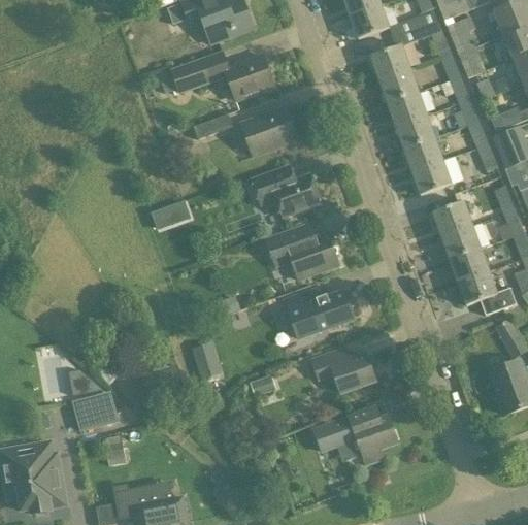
[(166,8),(171,22),(186,17),(189,25),(201,20),(210,43),(234,34),(233,30),(252,24),(242,0),(226,0),(184,0),(180,1),(180,2),(166,8)]
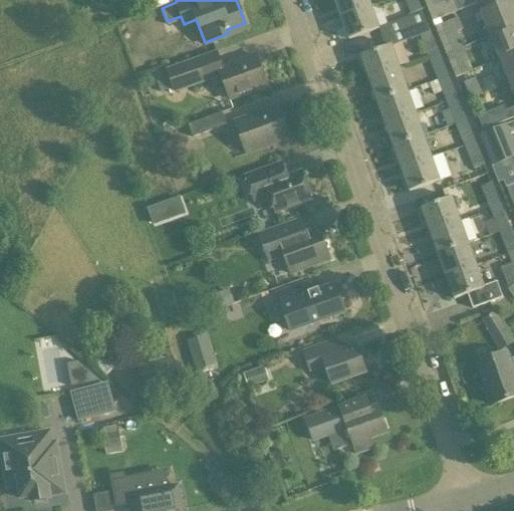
[(334,0),(340,14),(369,4),(367,0),(334,0)]
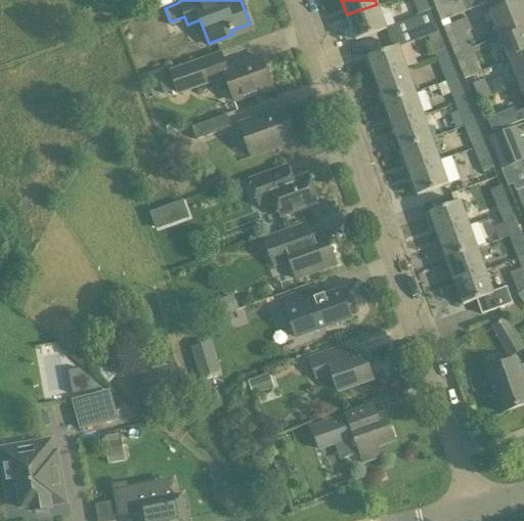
[(411,0),(419,14),(386,26),(389,36),(435,19),(427,0),(411,0)]
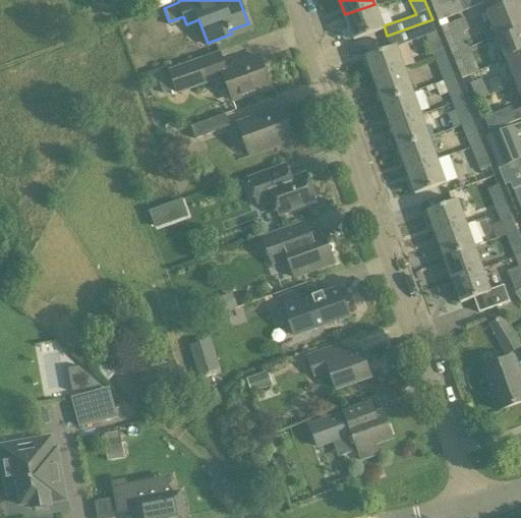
[(429,0),(438,19),(482,1),(482,0),(451,0),(429,0)]
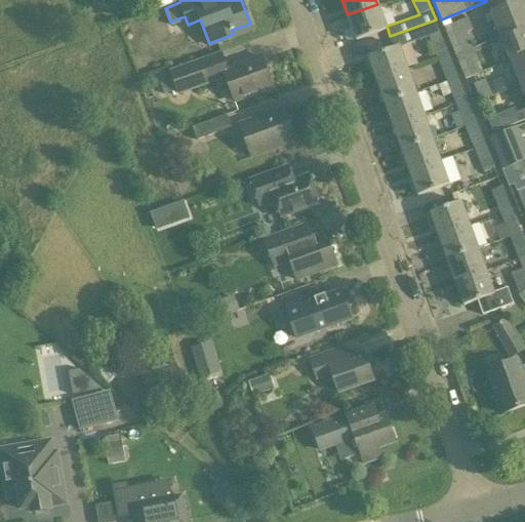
[(487,22),(493,19),(499,34),(524,24),(524,5),(523,0),(515,0),(490,10),(491,12),(485,15),(487,22)]
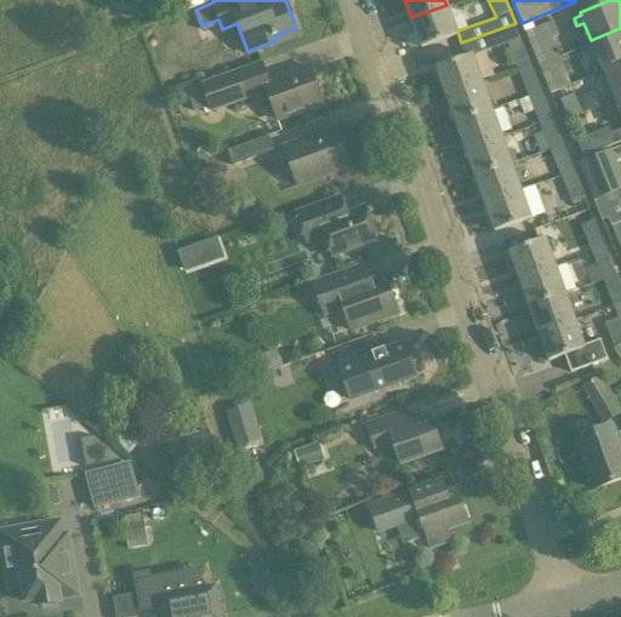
[(446,5),(411,17),(421,45),(456,33),(446,5)]
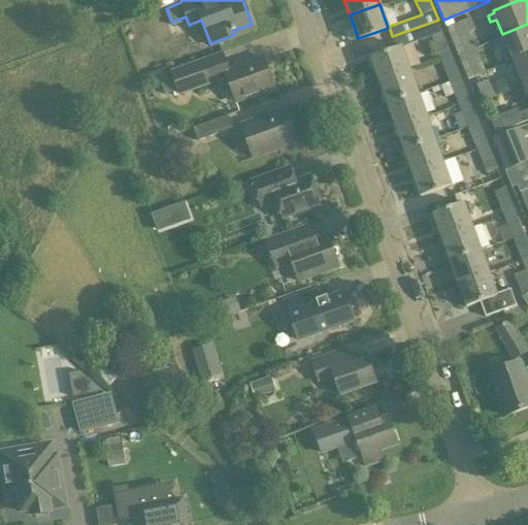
[(457,53),(474,45),(468,30),(475,28),(470,15),(447,26),(457,53)]
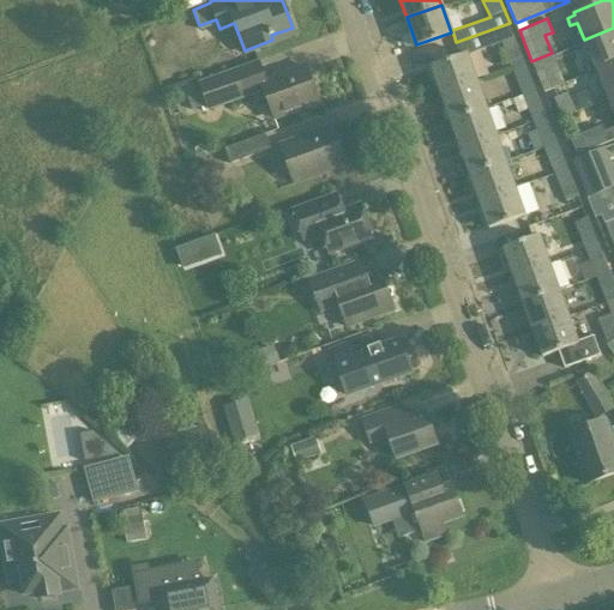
[(613,28),(584,40),(596,68),(613,60),(613,28)]
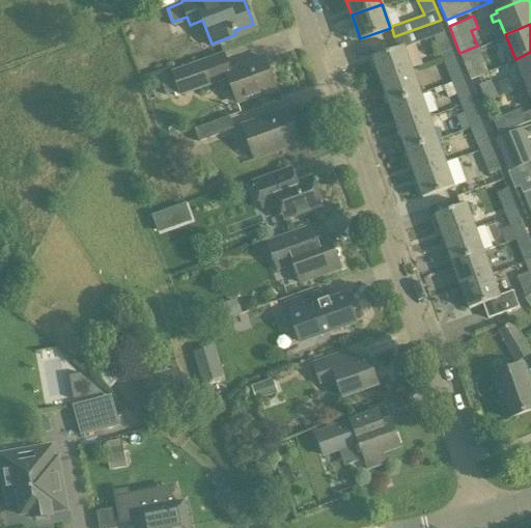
[(445,29),(432,34),(440,52),(452,48),(445,29)]
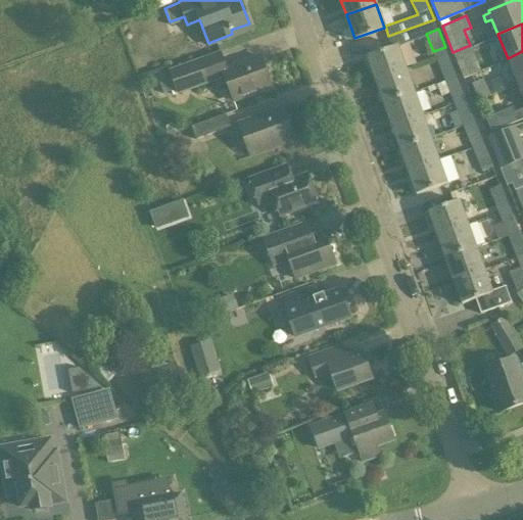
[(405,66),(397,44),(367,54),(374,78),(405,66)]
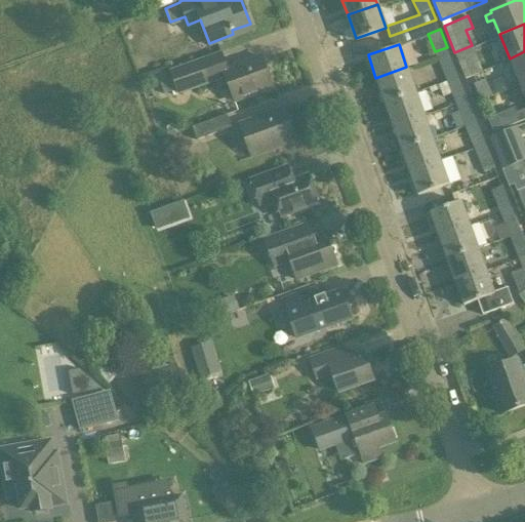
[(472,45),(454,52),(465,77),(482,70),(472,45)]
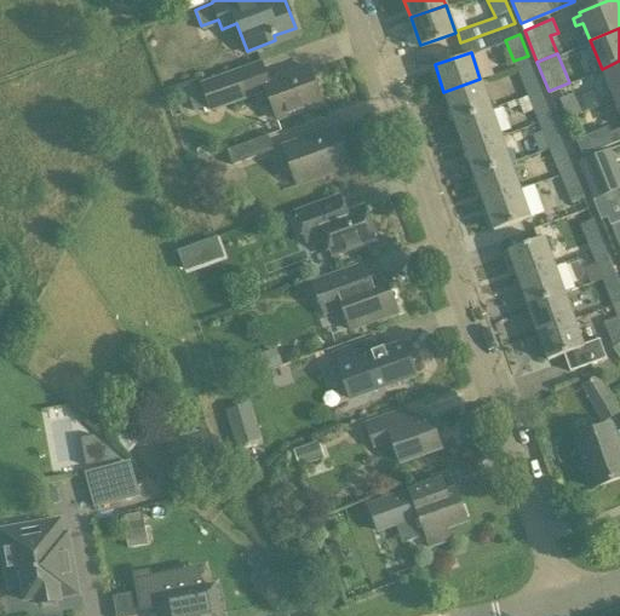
[(528,56),(514,61),(524,88),(539,84),(528,56)]
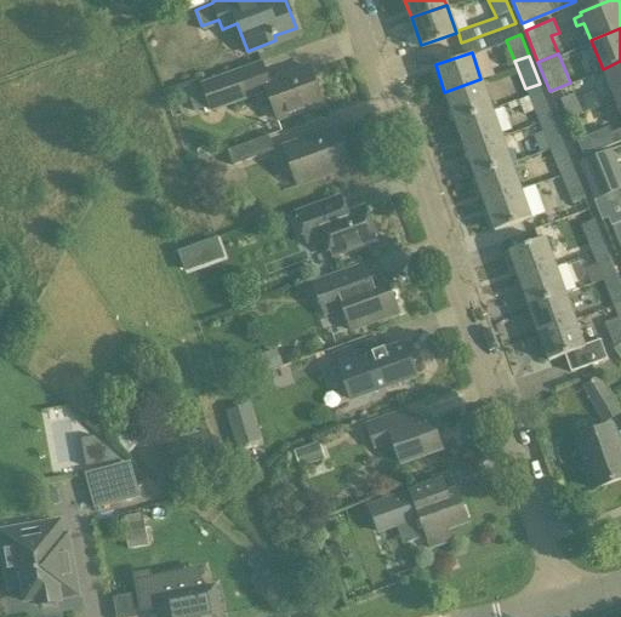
[(620,61),(603,69),(614,97),(620,93),(620,61)]
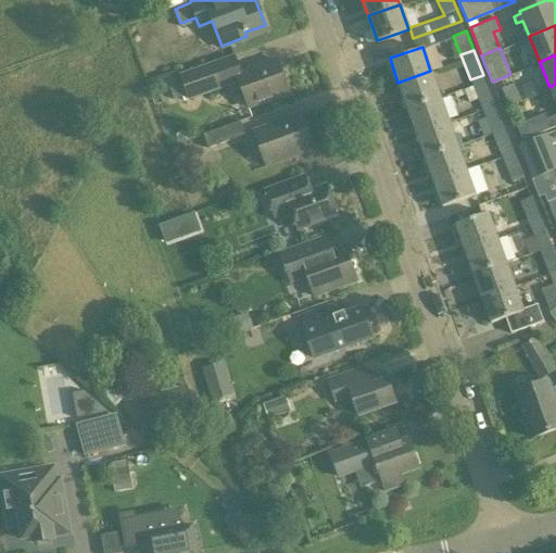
[(289,90),(276,58),(237,73),(240,80),(235,83),(237,90),(241,88),(248,107),(289,90)]
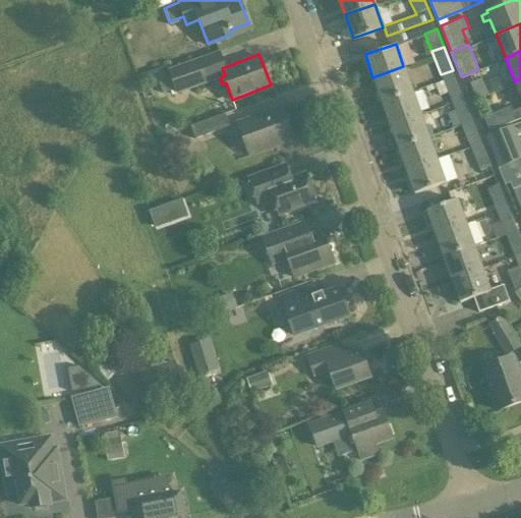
[(403,66),(372,77),(382,100),(411,90),(403,66)]
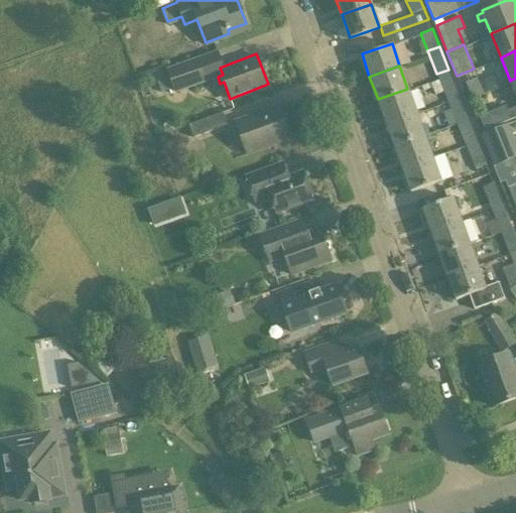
[(448,70),(436,74),(445,97),(458,93),(448,70)]
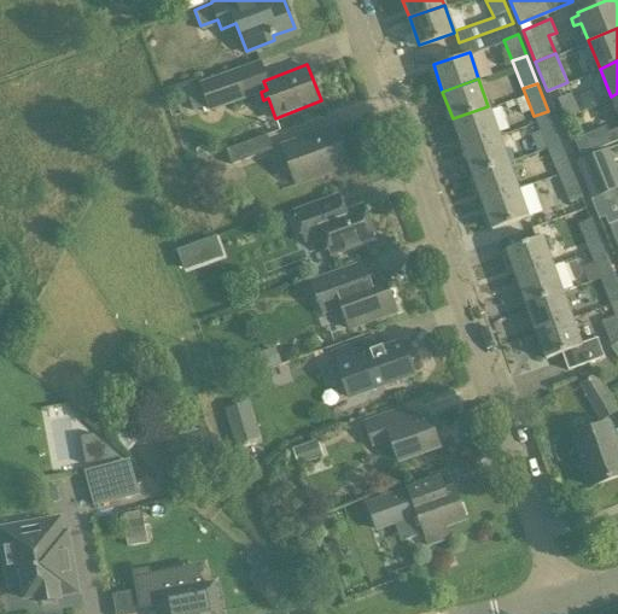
[(557,97),(565,116),(579,110),(571,91),(557,97)]
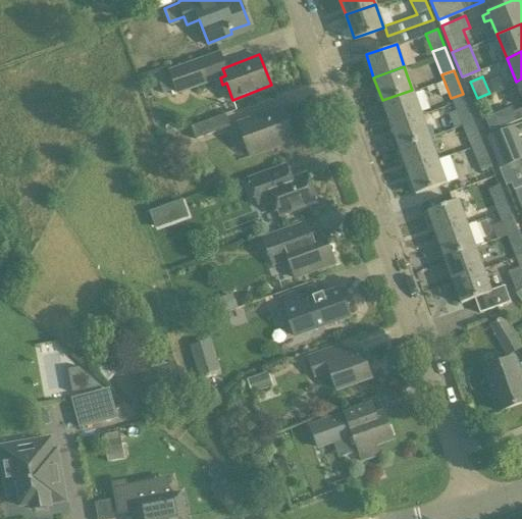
[(412,90),(382,100),(390,123),(421,112),(412,90)]
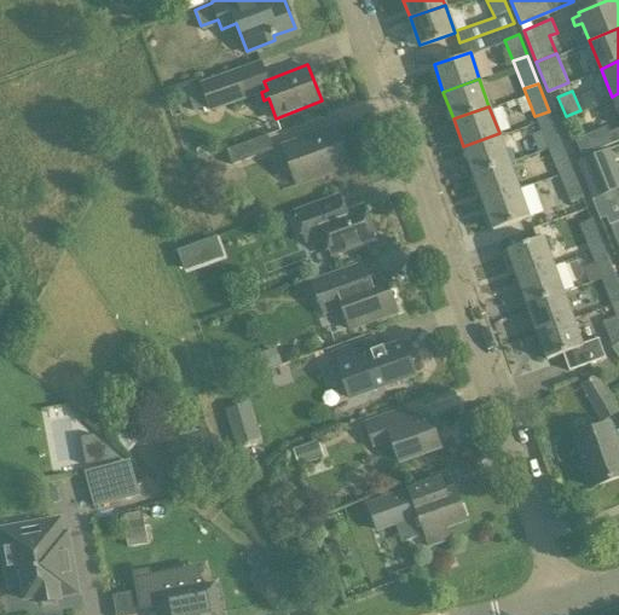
[(561,139),(549,111),(534,116),(547,144),(561,139)]
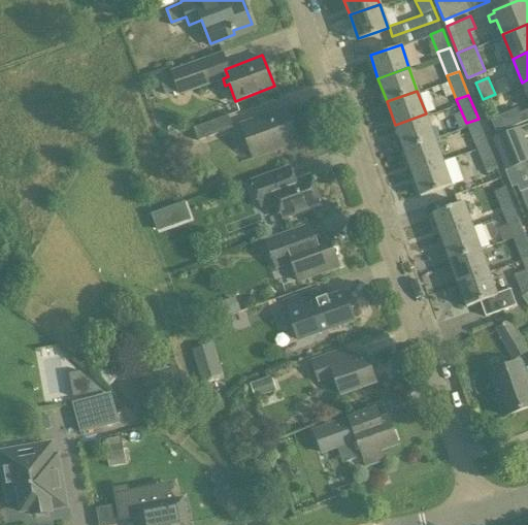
[(527,107),(520,111),(517,105),(490,117),(496,132),(527,118),(527,107)]
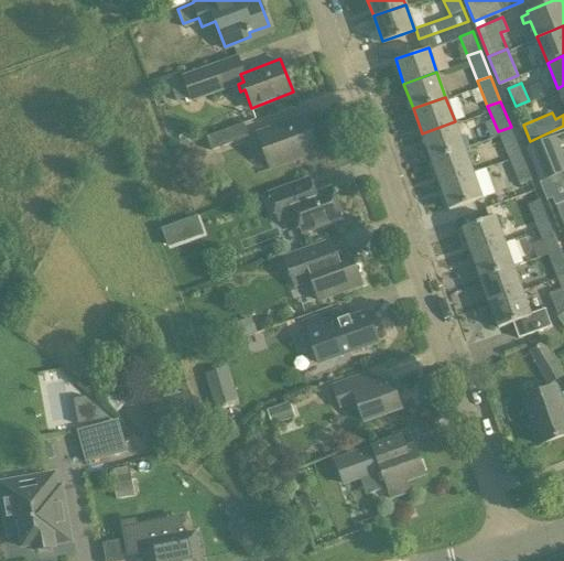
[(318,149),(305,114),(257,131),(270,166),(318,149)]
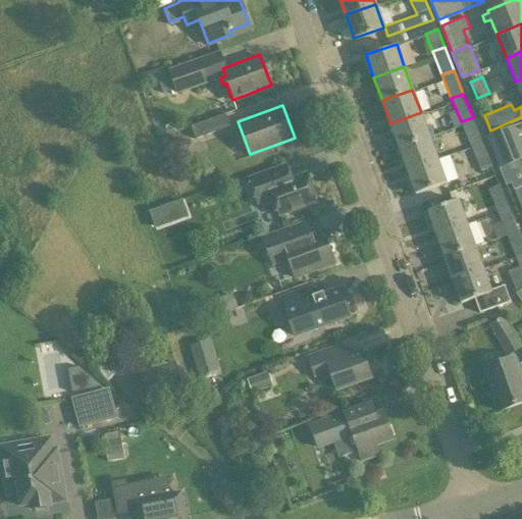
[(191,124),(195,137),(230,124),(226,112),(191,124)]
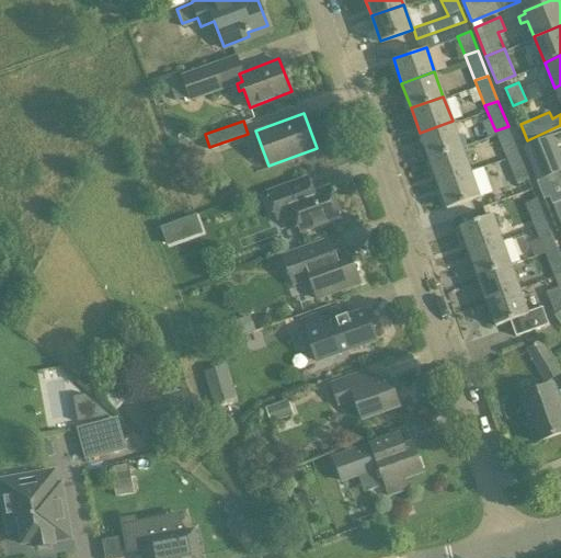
[(461,146),(453,121),(420,133),(428,157),(461,146)]
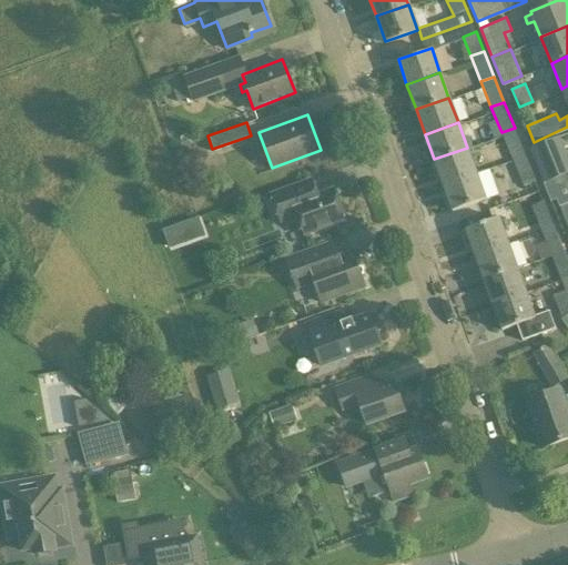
[(515,128),(501,132),(511,158),(525,153),(515,128)]
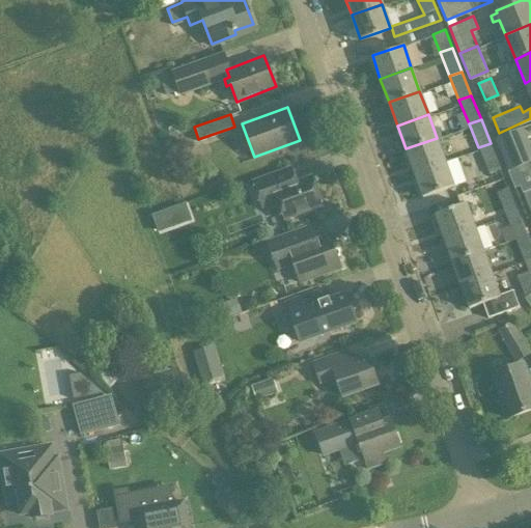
[(512,167),(526,162),(518,142),(527,138),(523,126),(500,135),(512,167)]
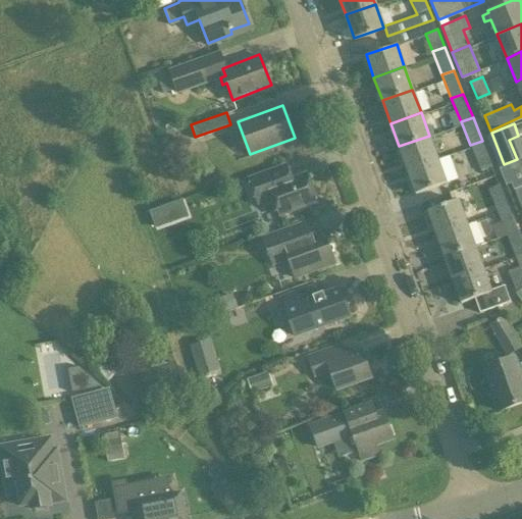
[(437,158),(429,136),(399,146),(407,169),(437,158)]
